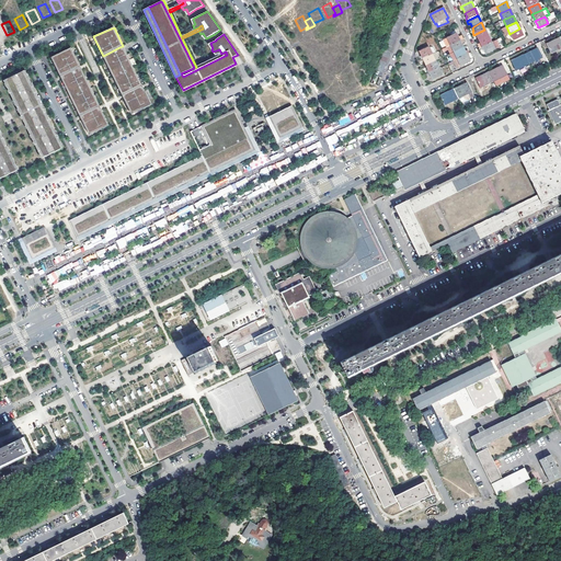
[(519,29),(510,34),(513,41),(523,36),(522,33),(519,29)]
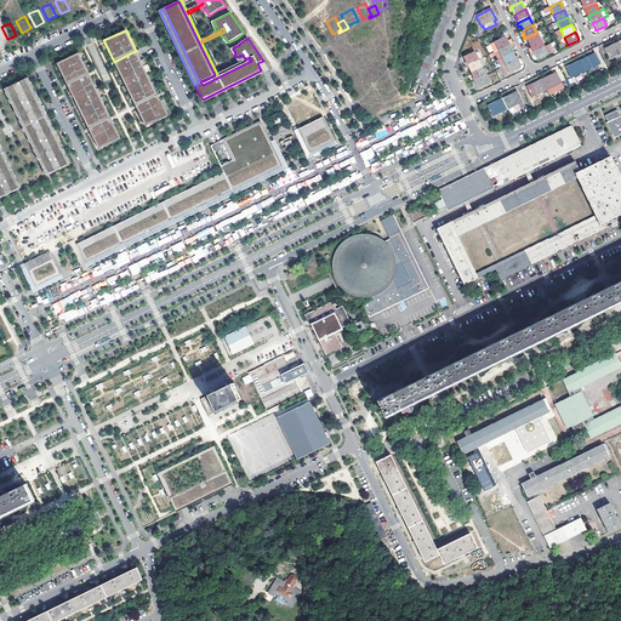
[(528,40),(530,45),(540,40),(536,33),(524,39),(525,40),(528,40)]
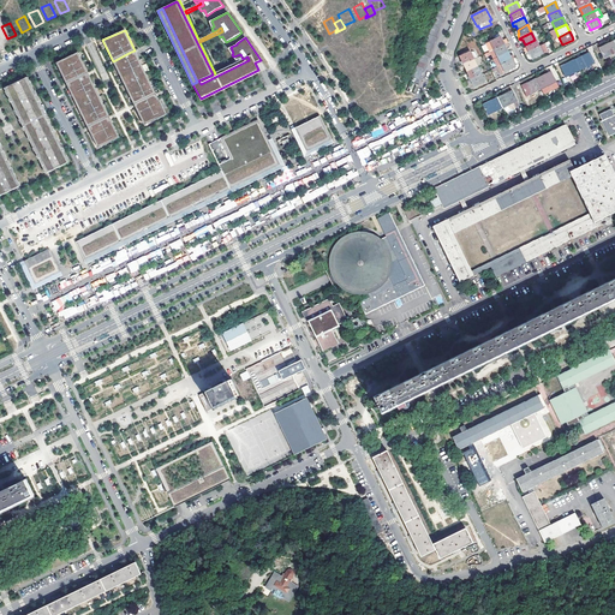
[(395,35),(380,42),(387,58),(402,52),(395,35)]
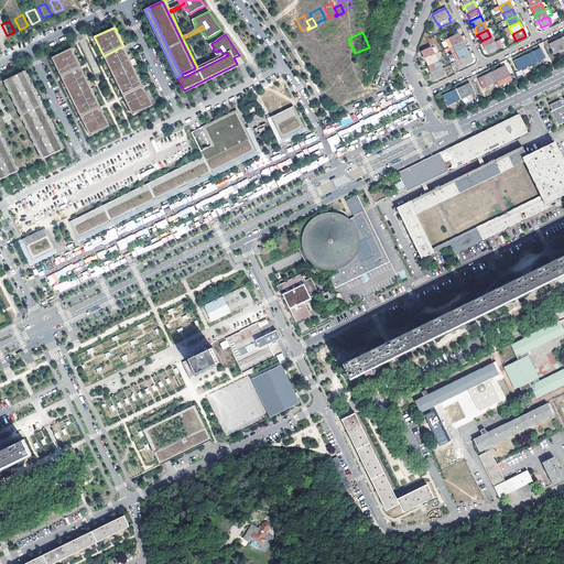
[(458,34),(449,39),(451,41),(453,46),(465,41),(464,39),(462,40),(458,34)]
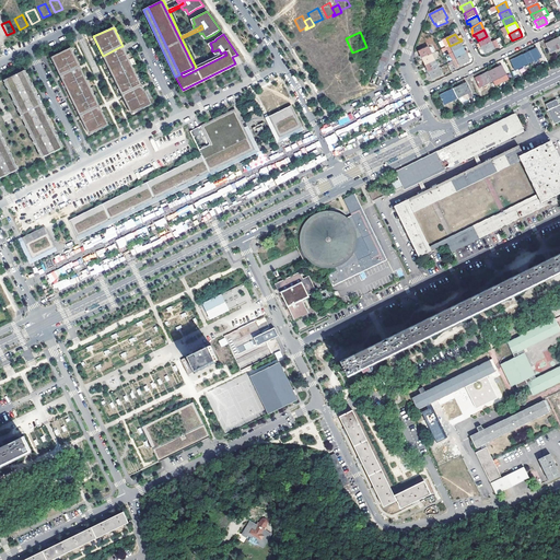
[(478,45),(479,48),(490,43),(487,36),(478,41),(479,44),(478,45)]
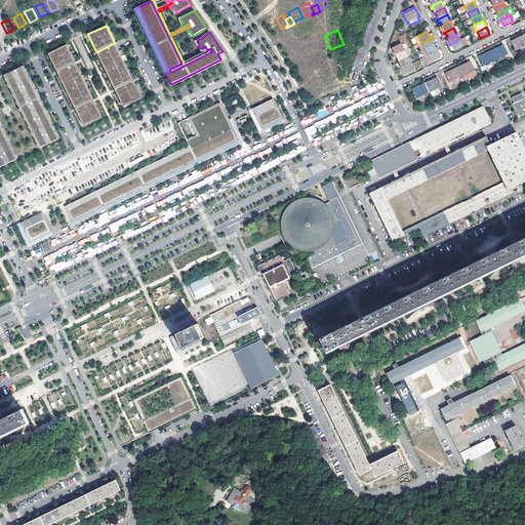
[(524,45),(524,37),(524,35),(516,39),(511,41),(516,50),(524,45)]
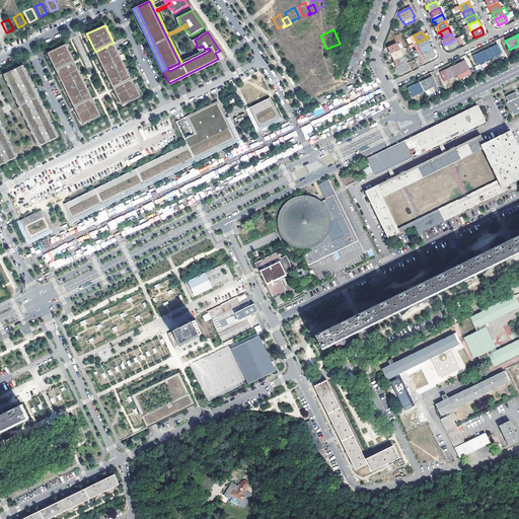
[(420,49),(429,45),(427,42),(429,41),(428,38),(417,43),(420,49)]
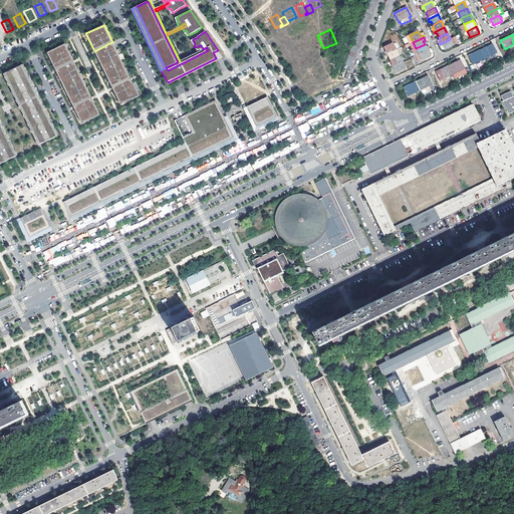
[(450,39),(440,44),(441,46),(443,45),(445,49),(457,43),(454,37),(450,39)]
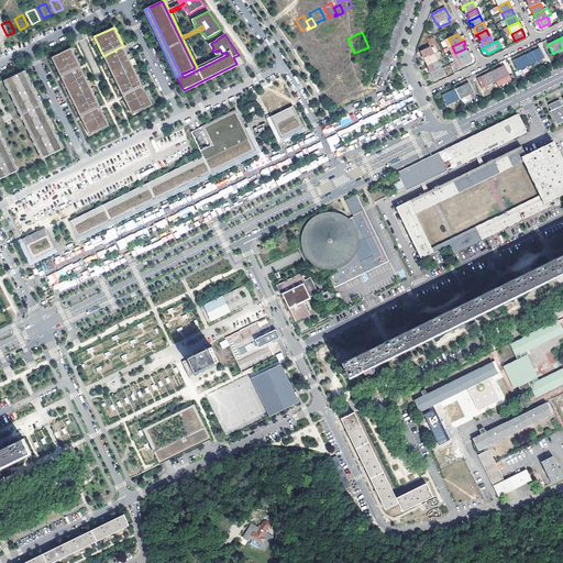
[(72,47),(52,57),(61,77),(63,75),(77,68),(80,67),(72,47)]
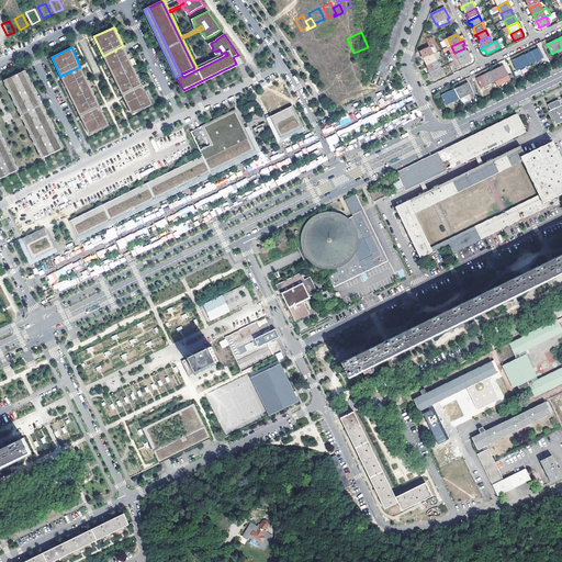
[(120,47),(105,55),(107,57),(121,51),(120,47)]
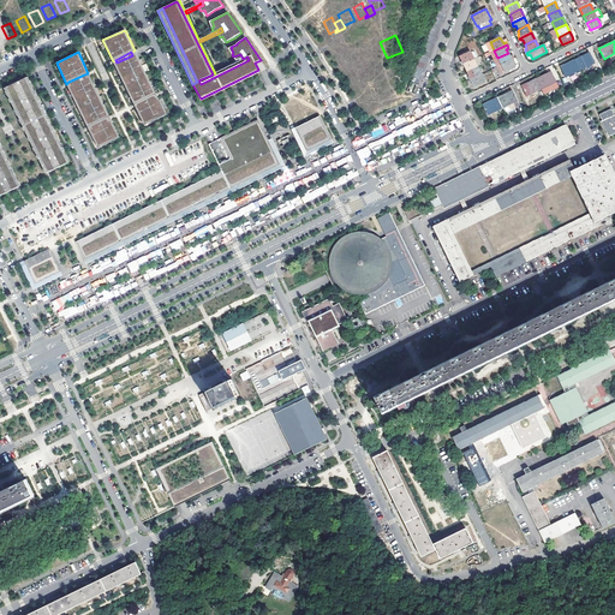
[(470,52),(460,58),(464,66),(475,60),(470,52)]
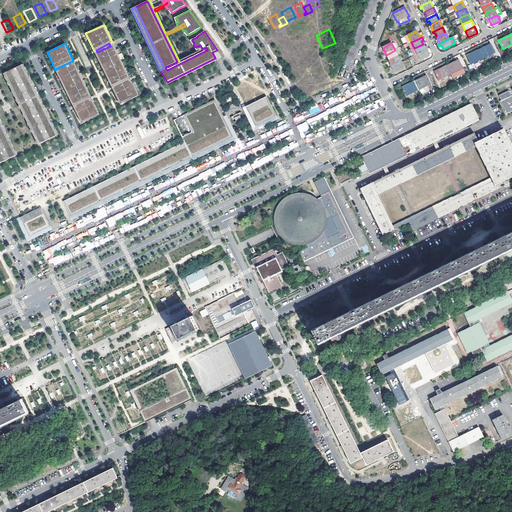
[(417,54),(428,49),(427,47),(425,48),(423,44),(414,48),(417,54)]
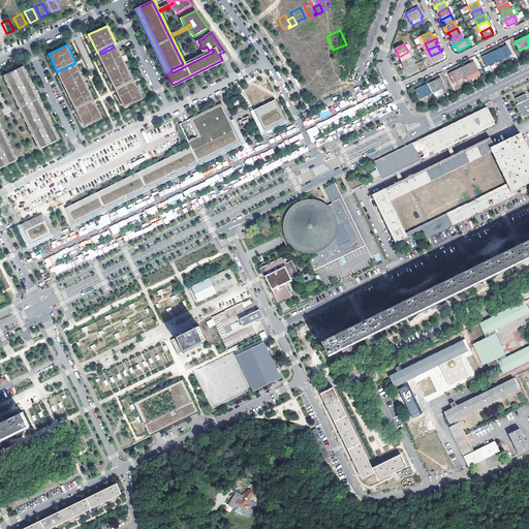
[(501,49),(495,52),(499,60),(511,55),(506,45),(501,49)]
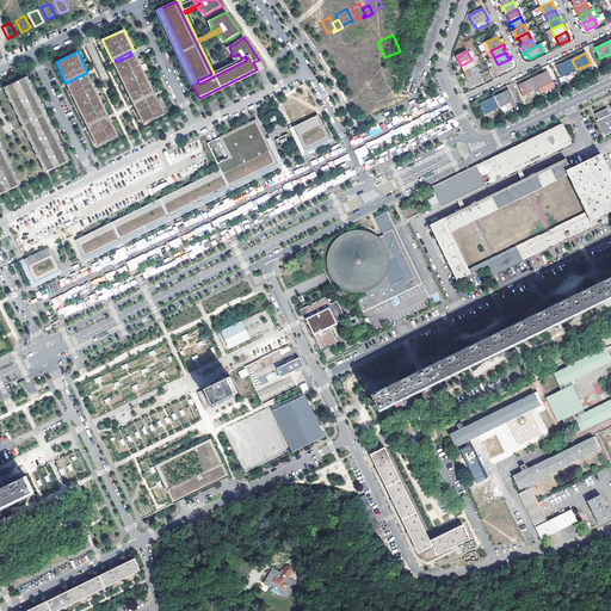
[(116,62),(113,63),(119,76),(122,75),(130,91),(128,92),(134,104),(136,103),(150,96),(155,93),(149,81),(147,82),(139,67),(141,66),(135,54),(131,55),(116,62)]
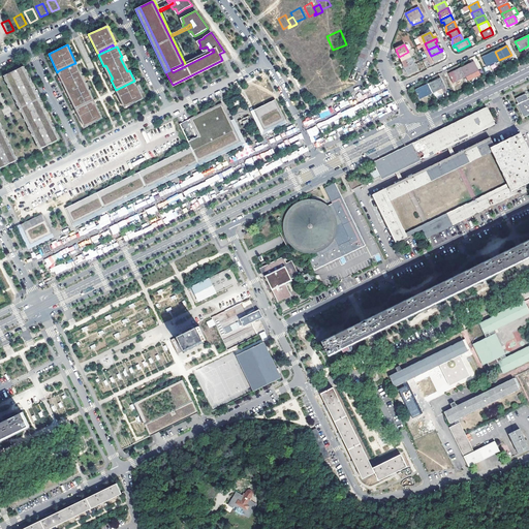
[(209,51),(207,52),(185,63),(183,64),(170,69),(173,72),(214,52),(213,49),(209,51)]
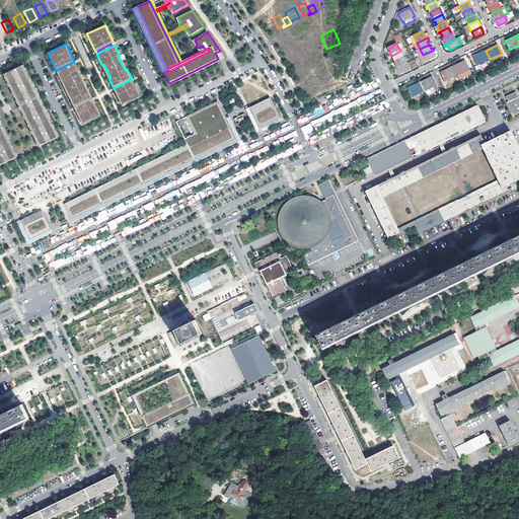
[(435,52),(434,50),(423,55),(426,61),(435,57),(433,53),(435,52)]
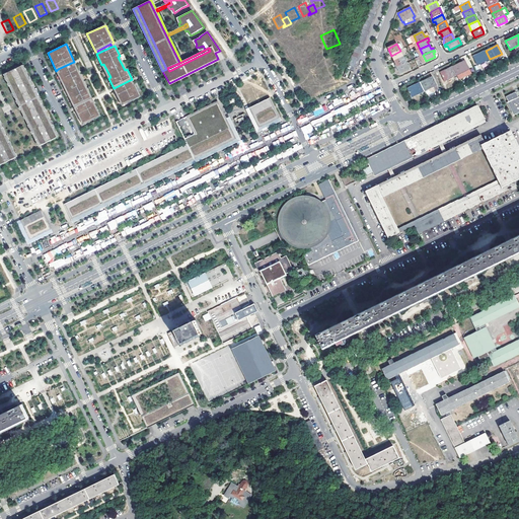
[(394,62),(403,57),(400,51),(391,56),(394,62)]
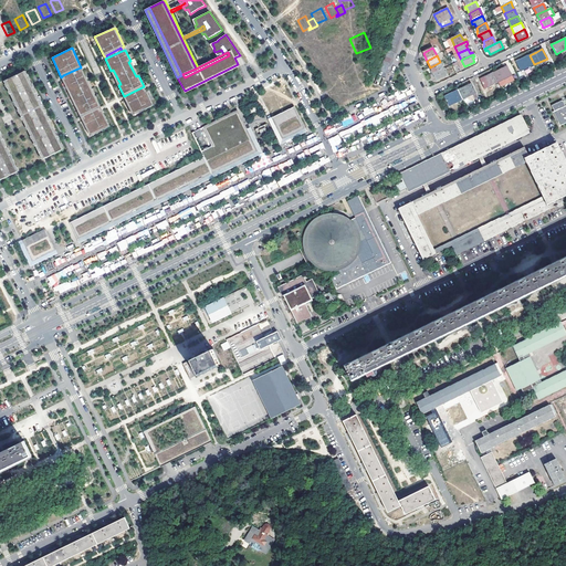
[(520,72),(534,64),(530,55),(523,59),(515,62),(520,72)]
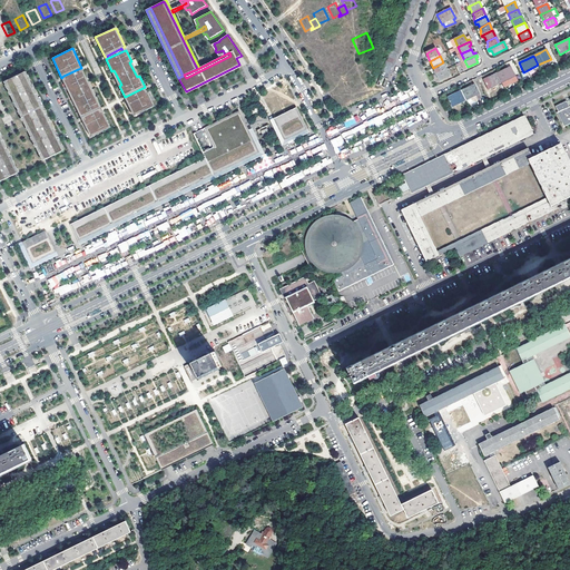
[(131,61),(129,62),(137,77),(139,76),(131,61)]
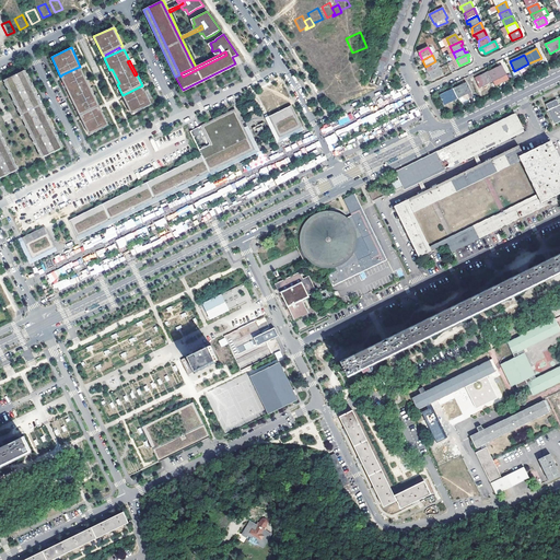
[(426,67),(429,73),(439,69),(435,61),(426,67)]
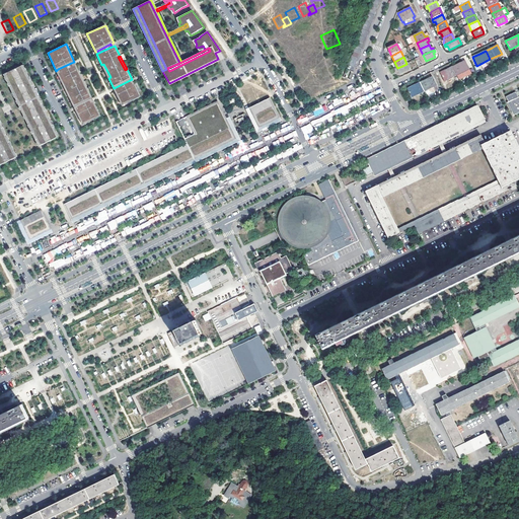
[(218,59),(169,83),(169,85),(219,61),(218,59)]
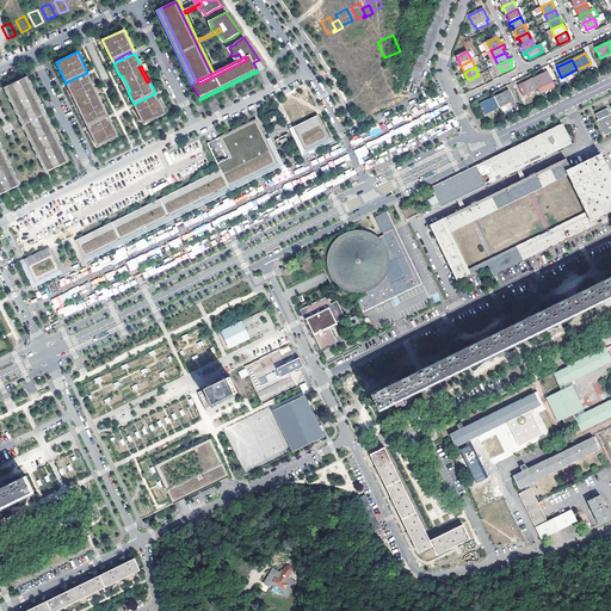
[(541,74),(532,79),(537,88),(541,94),(555,87),(547,72),(541,74)]
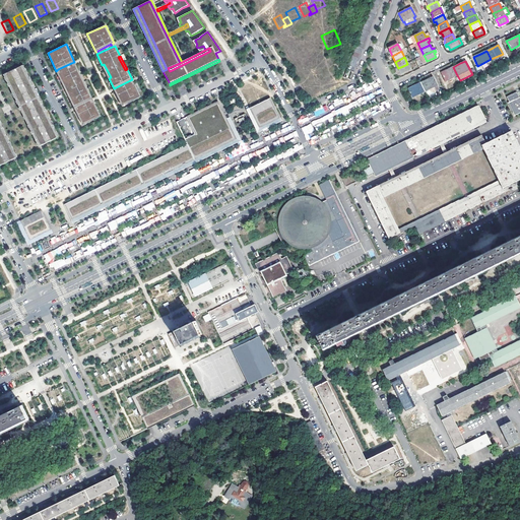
[(71,63),(58,69),(60,72),(72,66),(71,63)]
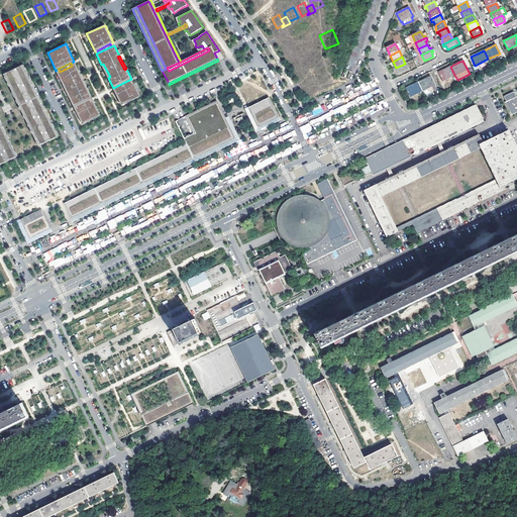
[(60,72),(58,73),(63,83),(65,82),(71,95),(69,96),(74,107),(76,106),(89,99),(92,98),(87,88),(84,89),(78,76),(81,74),(76,64),(72,66),(60,72)]
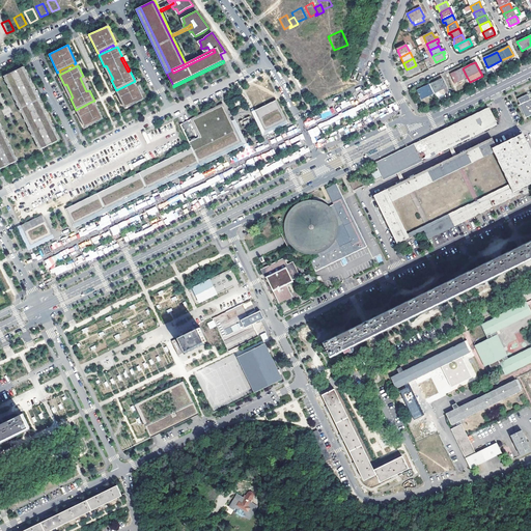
[(106,65),(104,66),(111,80),(113,79),(106,65)]
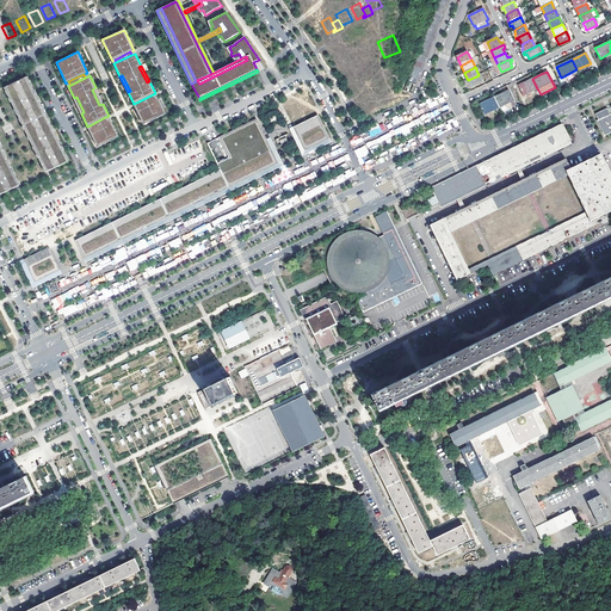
[(482,82),(479,75),(468,80),(471,87),(482,82)]
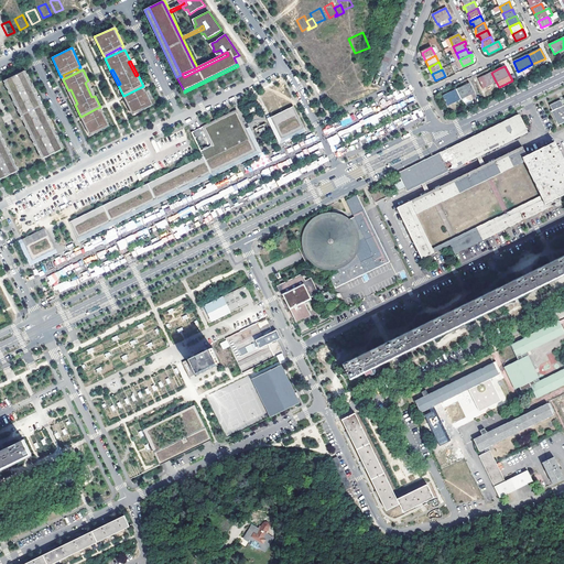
[(25,71),(23,72),(62,149),(64,149),(25,71)]
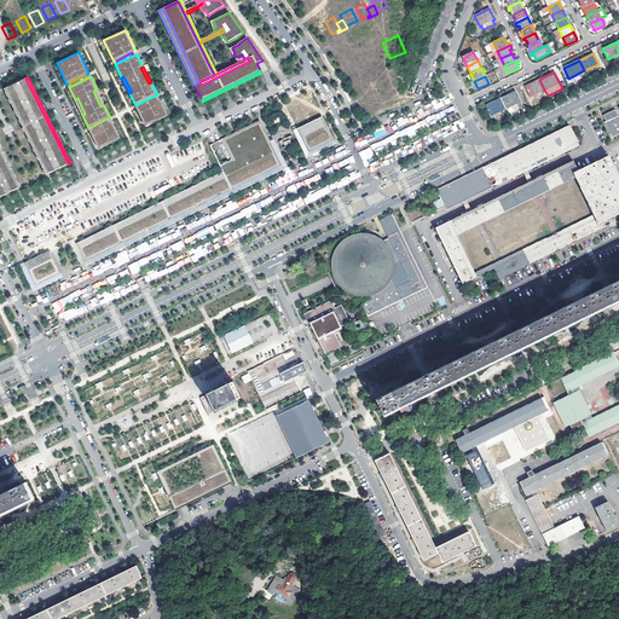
[(25,79),(10,86),(52,172),(68,163),(25,79)]
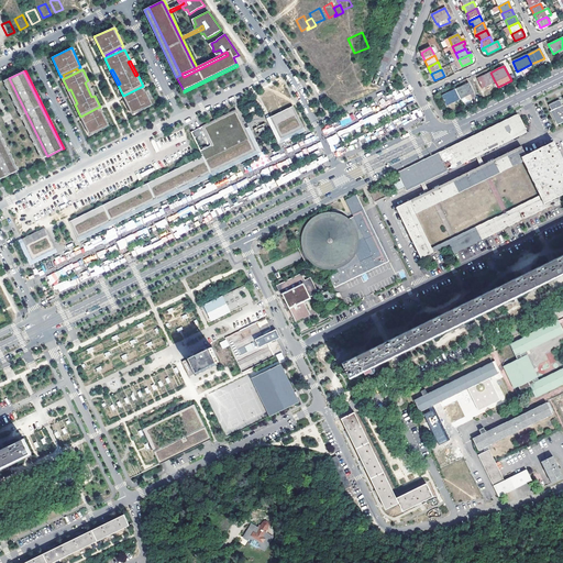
[(482,88),(495,81),(490,73),(483,76),(477,79),(482,88)]
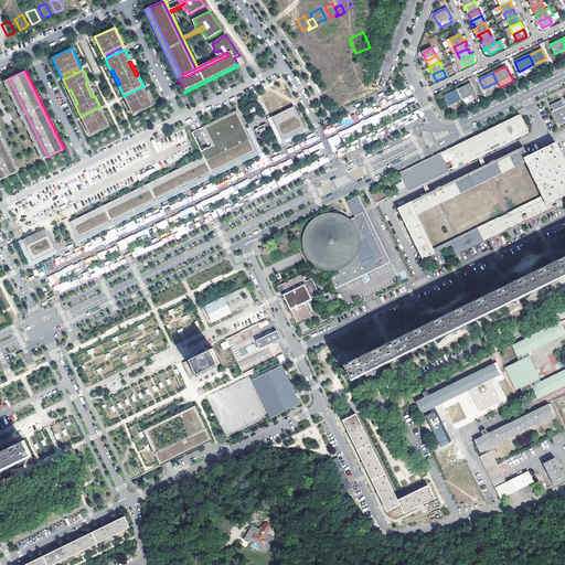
[(48,157),(9,78),(4,81),(42,159),(48,157)]
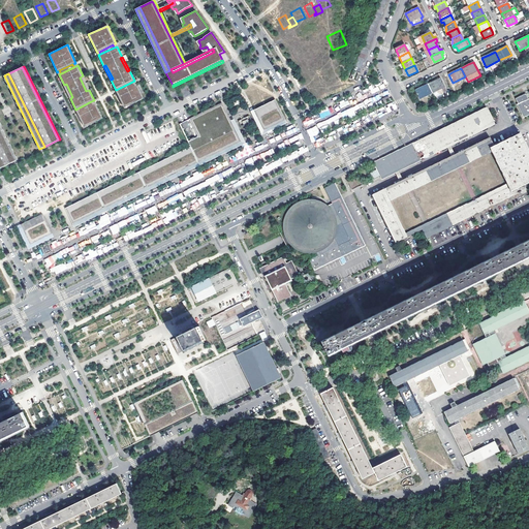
[(83,75),(80,78),(86,91),(89,90),(83,75)]
